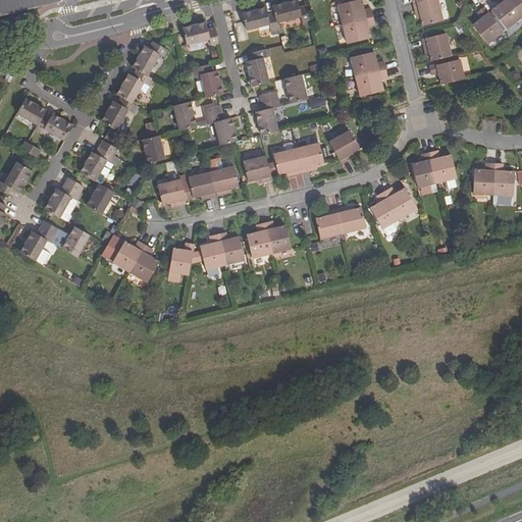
[(0,0),(0,15),(60,1),(60,0),(0,0)]
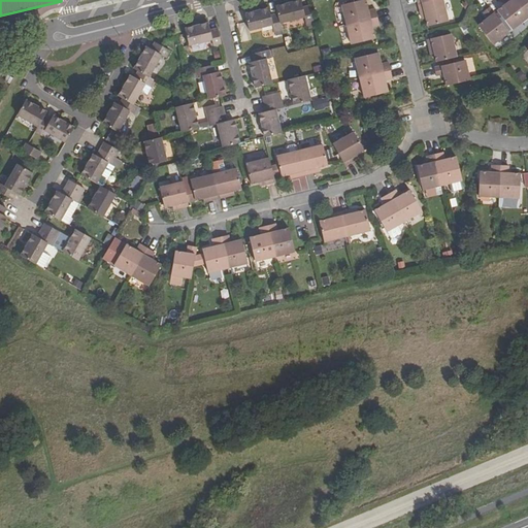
[(278,13),(281,23),(305,18),(306,25),(315,23),(310,5),(303,7),(301,0),(276,6),(278,13)]
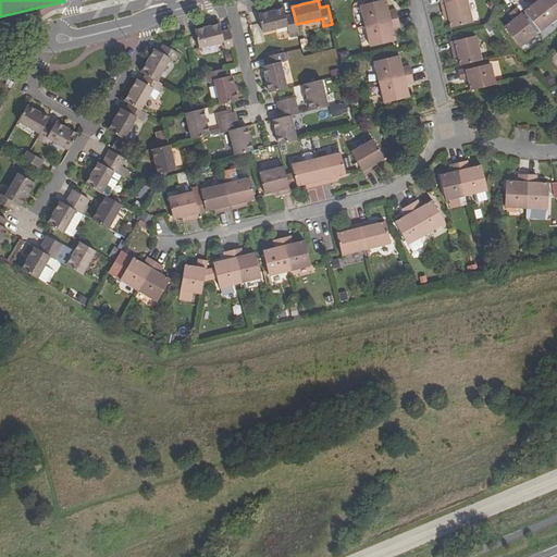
[(399,19),(396,10),(390,11),(386,0),(383,0),(362,5),(368,26),(373,25),(399,19)]
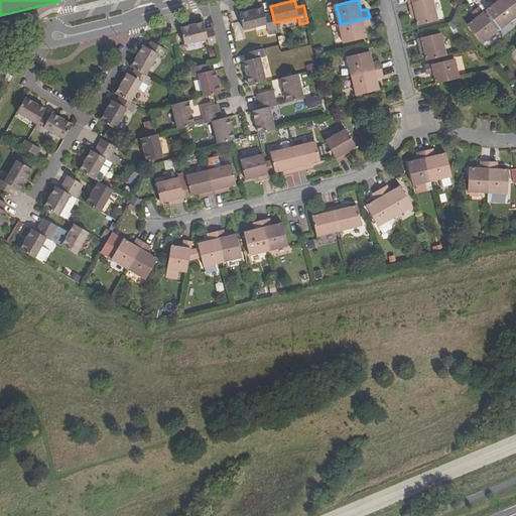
[(416,14),(419,26),(438,21),(433,0),(426,0),(409,4),(412,15),(416,14)]
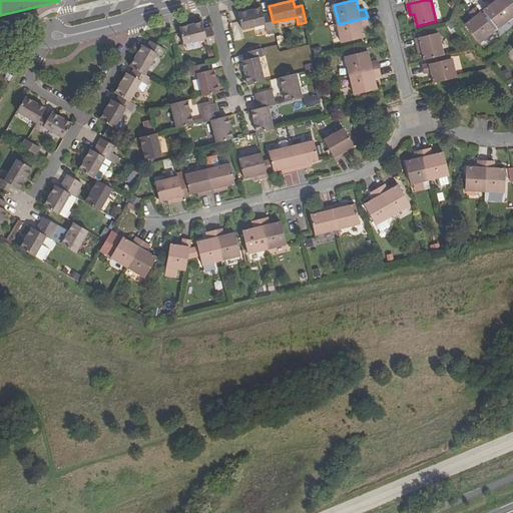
[(491,20),(498,29),(512,17),(512,16),(500,0),(491,0),(494,3),(487,8),(484,10),(485,12),(491,20)]
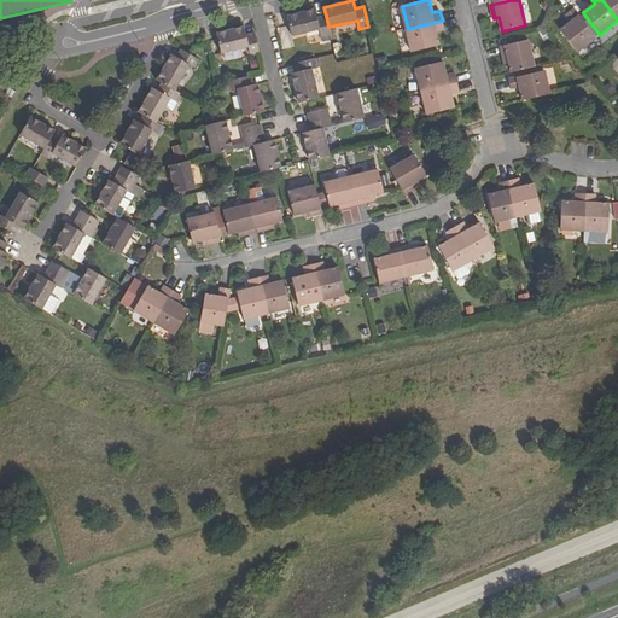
[(617,0),(602,0),(617,19),(617,0)]
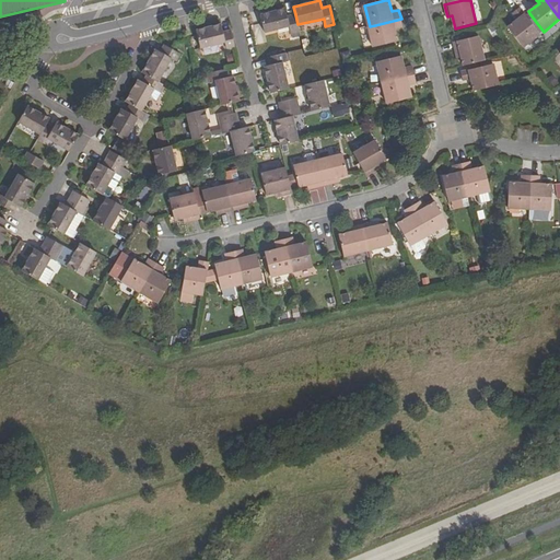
[(508,27),(523,47),(540,34),(533,24),(527,15),(521,8),(513,13),(518,20),(508,27)]
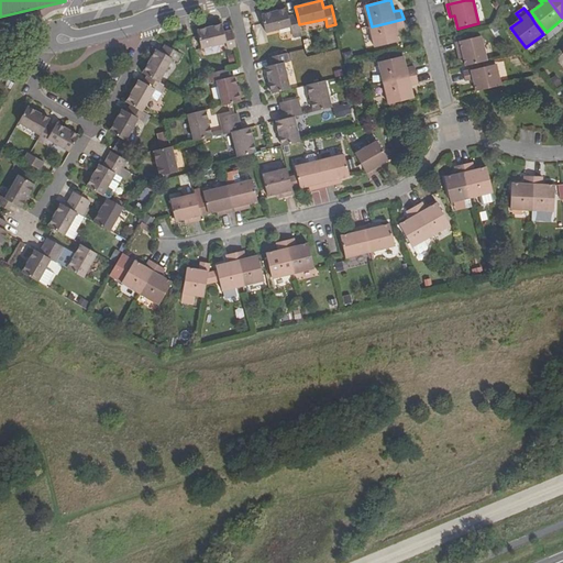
[(264,23),(266,33),(290,26),(294,34),(301,32),(299,24),(297,14),(289,17),(287,9),(262,15),(264,23)]
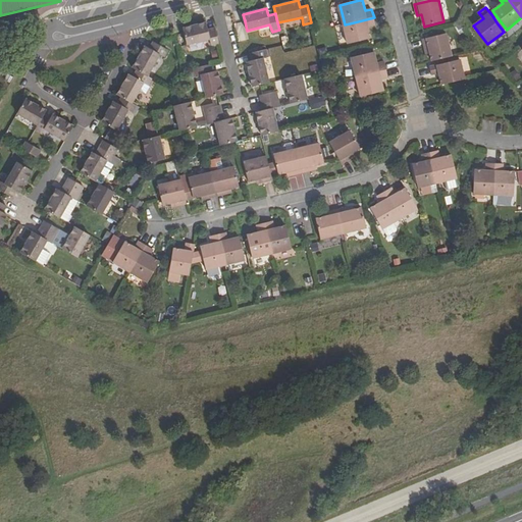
[(491,14),(497,22),(500,20),(493,12),(491,14)]
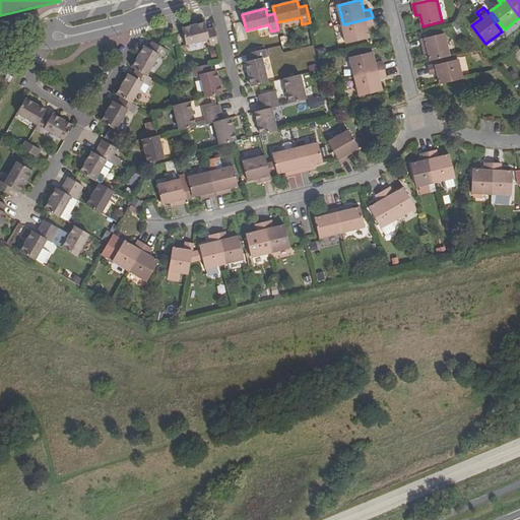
[(370,39),(367,27),(375,25),(373,17),(348,23),(343,24),(347,44),(370,39)]
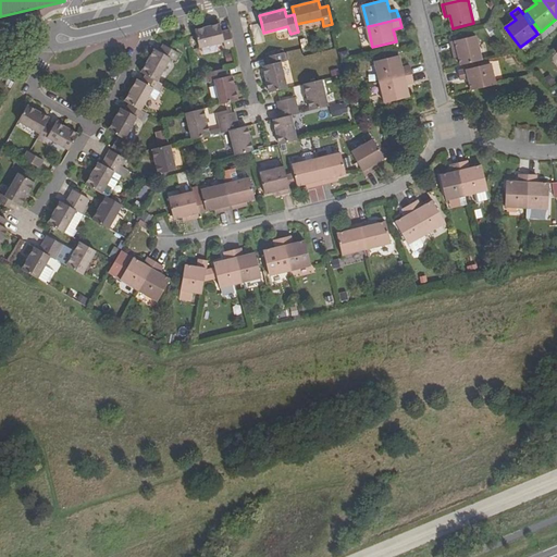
[(198,36),(200,48),(225,42),(227,49),(235,47),(231,31),(223,32),(221,24),(196,31),(198,36)]
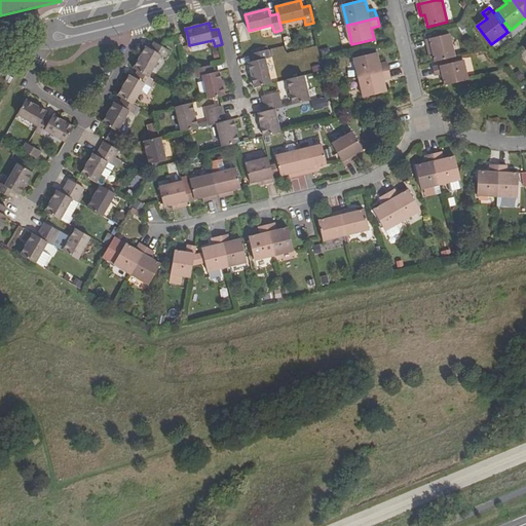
[(433,50),(436,62),(440,61),(456,58),(450,34),(430,39),(426,40),(429,51),(433,50)]
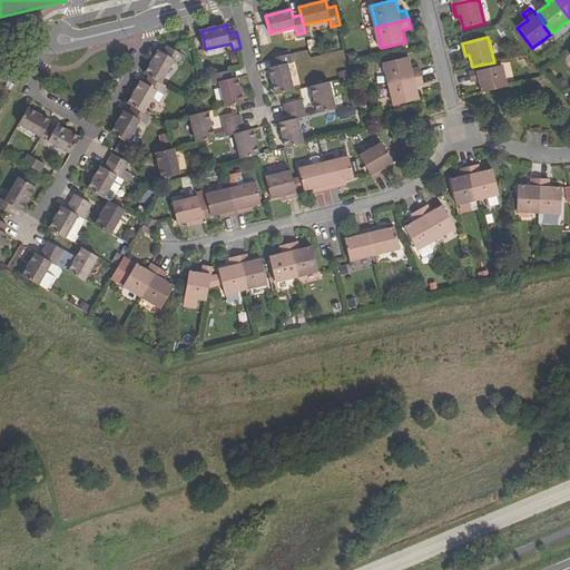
[(150,77),(160,84),(175,60),(179,62),(184,56),(174,50),(167,47),(164,52),(159,50),(145,74),(150,77)]
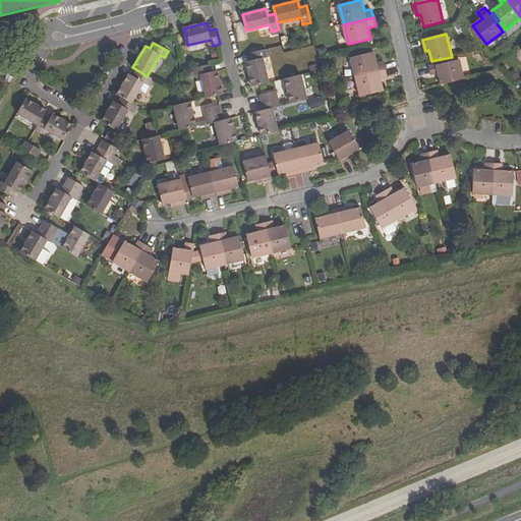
[(247,63),(252,87),(259,84),(269,82),(263,59),(269,57),(267,49),(249,54),(251,61),(247,63)]
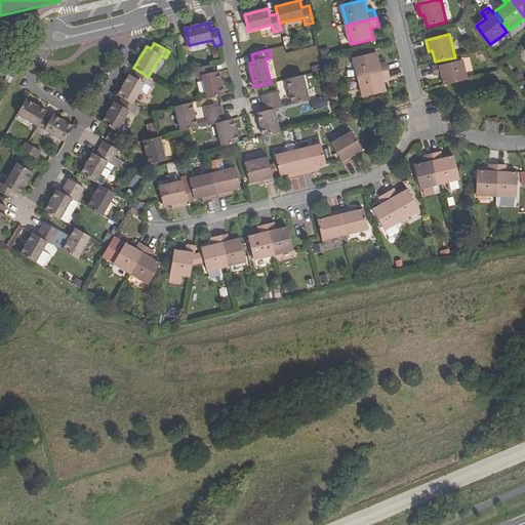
[(389,70),(387,63),(379,65),(376,52),(354,58),(359,78),(365,76),(389,70)]
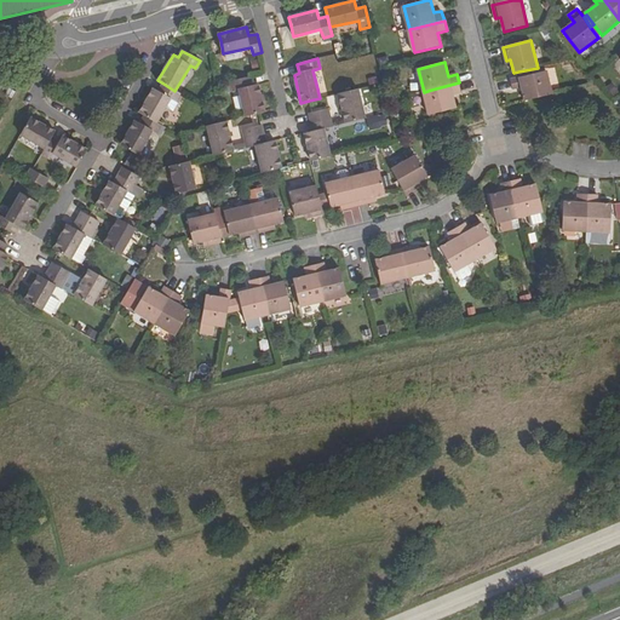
[(522,87),(526,101),(554,95),(547,72),(520,79),(510,80),(512,90),(522,87)]
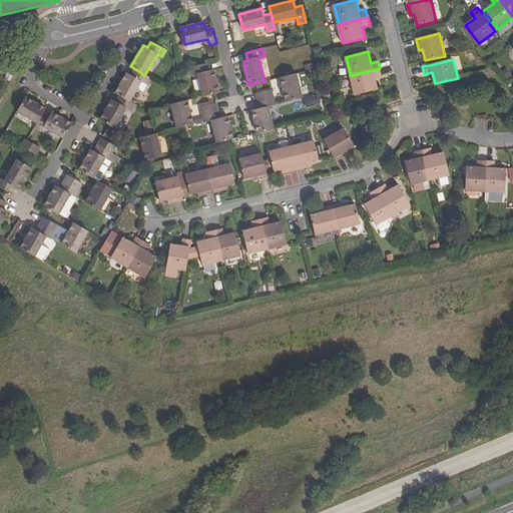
[(197,73),(203,96),(212,94),(219,93),(213,69),(209,71),(207,63),(190,67),(192,75),(197,73)]
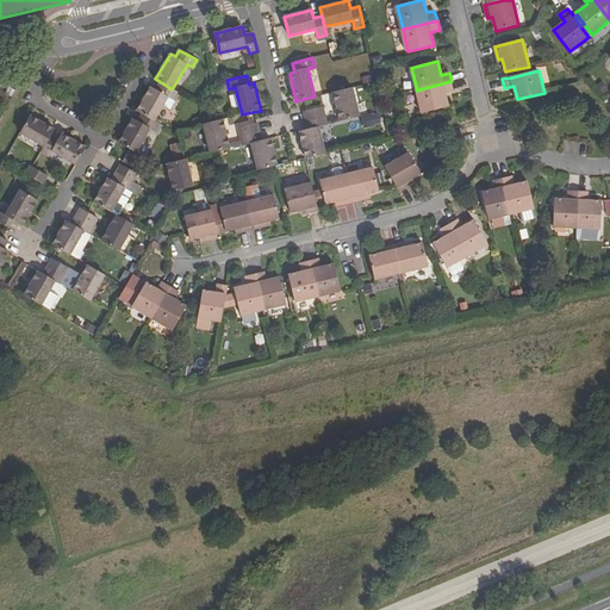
[(449,107),(444,93),(454,91),(452,81),(424,88),(417,91),(423,113),(449,107)]
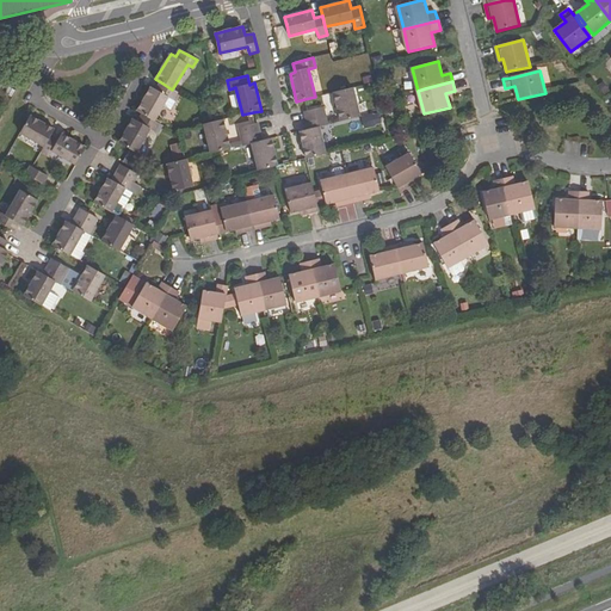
[(142,115),(155,121),(168,98),(173,100),(178,92),(172,90),(161,82),(156,90),(152,87),(137,111),(142,115)]
